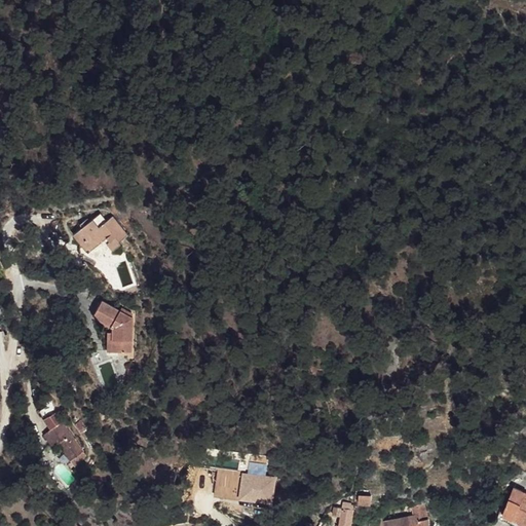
[(11,96),(0,94),(0,111),(8,112),(11,96)]
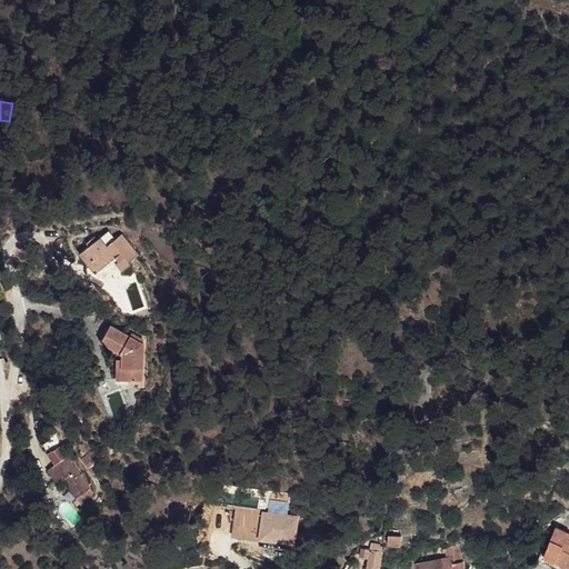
[(82,250),(72,258),(81,269),(79,280),(85,281),(105,265),(109,261),(112,266),(108,268),(116,277),(125,268),(123,266),(132,258),(116,237),(110,243),(102,235),(91,243),(82,250)]
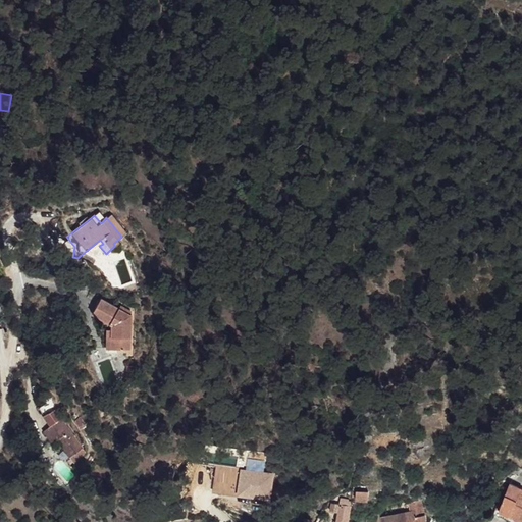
[(88,216),(80,222),(75,229),(84,223),(88,216)]
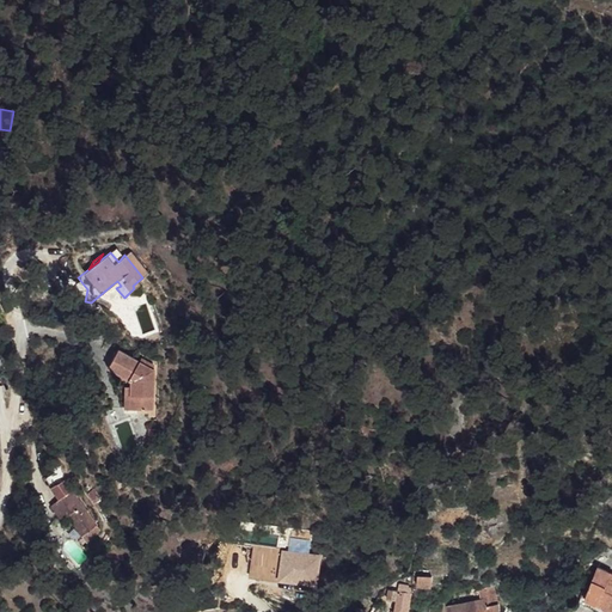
[(528,317),(527,316),(524,316),(522,318),(521,320),(520,324),(521,326),(522,329),(527,328),(528,326),(530,324),(530,322),(530,319),(528,317)]
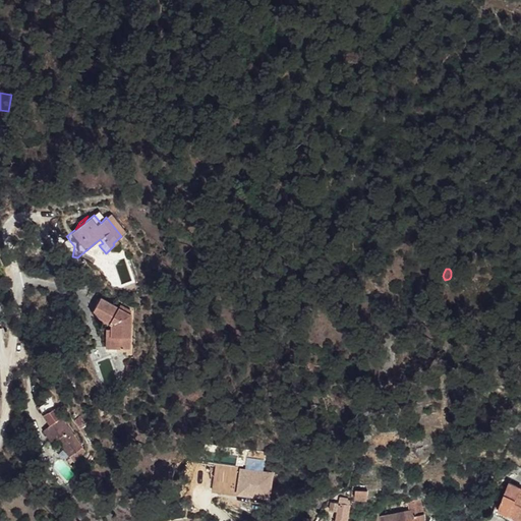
[(101,297),(92,313),(113,326),(113,329),(112,349),(131,349),(131,312),(128,313),(119,308),(101,297)]
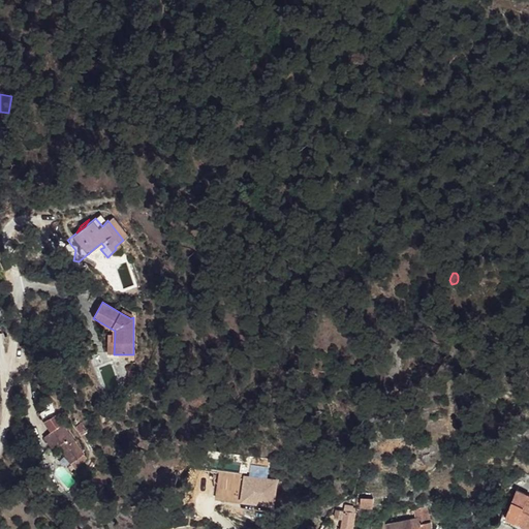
[(123,310),(121,313),(130,318),(133,317),(133,315),(123,310)]
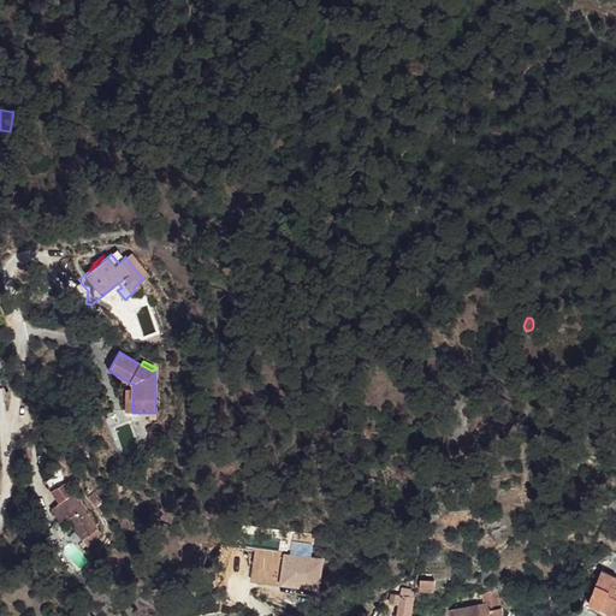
[(55,490),(46,495),(51,503),(60,516),(51,522),(61,538),(67,534),(82,554),(98,542),(72,507),(73,505),(66,496),(61,481),(52,485),(55,490)]
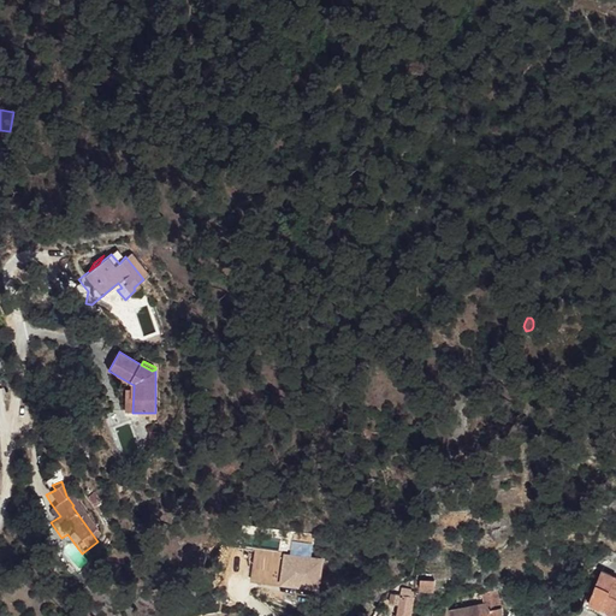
[(285,563),(253,558),(252,572),(319,582),(323,556),(288,551),(285,563)]
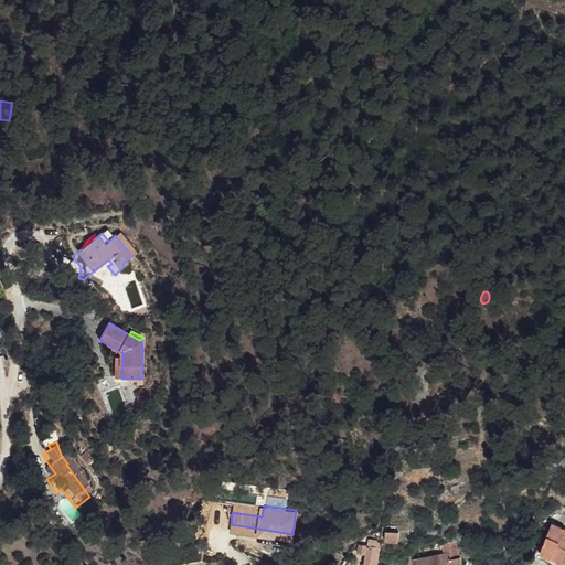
[(564,564),(564,529),(552,523),(540,553),(539,558),(552,564),(564,564)]
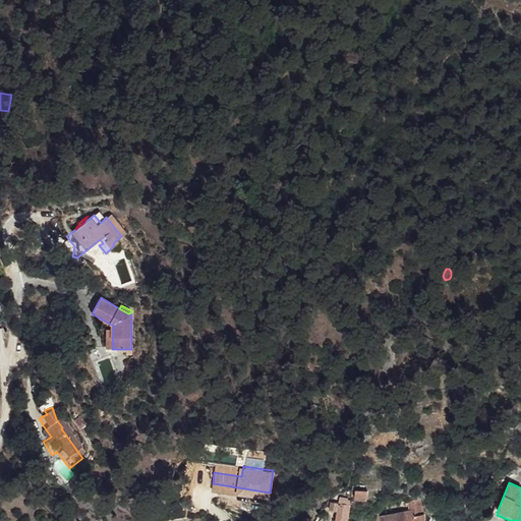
[(368,490),(356,489),(356,499),(368,500),(368,490)]
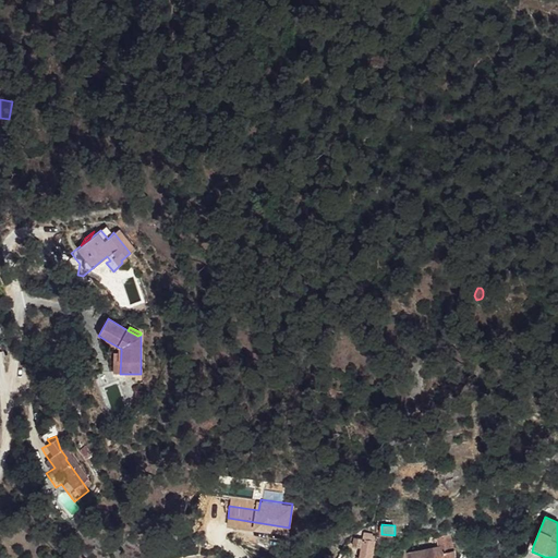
[(372,557),(376,535),(373,535),(373,533),(365,532),(364,538),(355,537),(354,546),(363,548),(360,557),(372,557)]
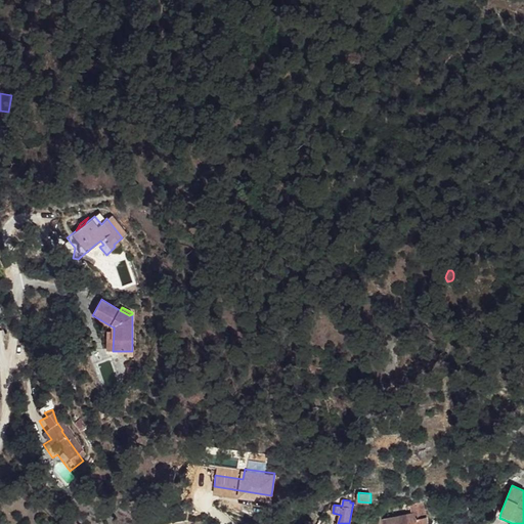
[(381,515),(370,516),(370,523),(428,523),(423,503),(413,505),(416,514),(383,521),(381,515)]
